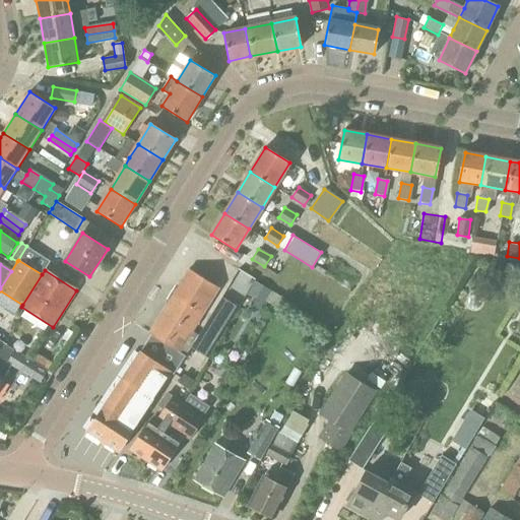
[(184,356),(197,335),(192,331),(218,288),(189,270),(179,286),(176,286),(167,302),(168,305),(149,334),(179,353),(184,356)]
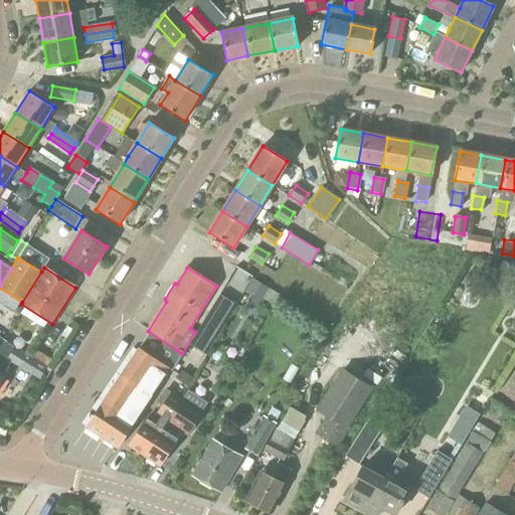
[(255,305),(267,288),(252,280),(245,290),(254,296),(250,302),(255,305)]
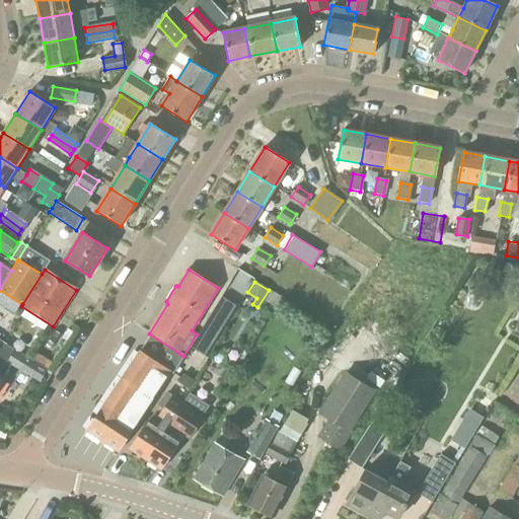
[(222,298),(192,348),(206,356),(236,306),(222,298)]
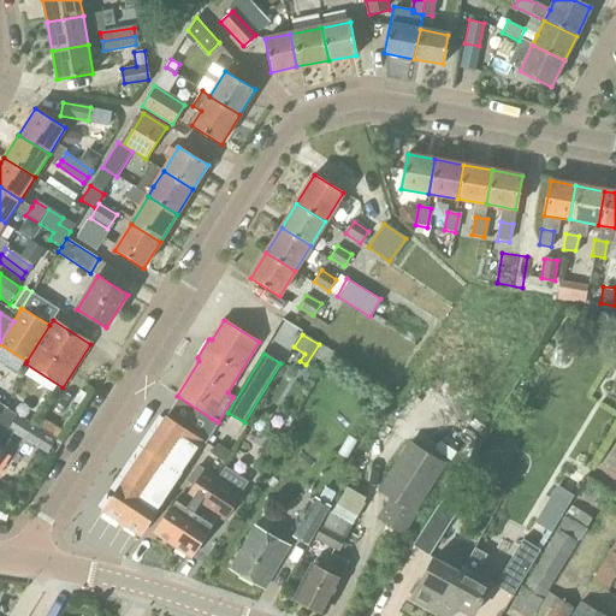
[(0,455),(4,449),(15,432),(10,430),(17,416),(0,406),(0,455)]
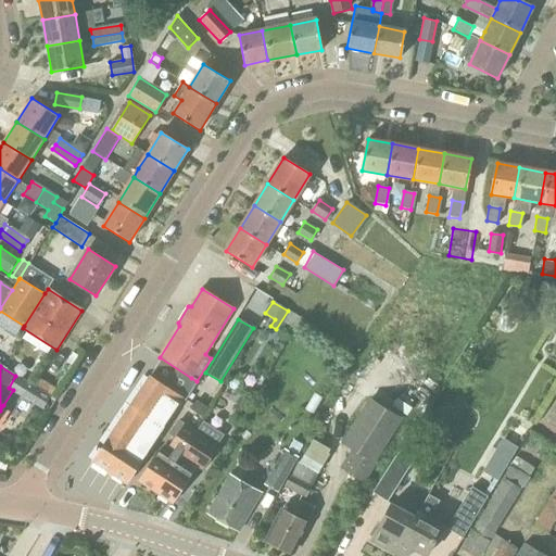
[(150,377),(92,462),(110,472),(126,483),(127,484),(147,456),(146,455),(163,428),(182,399),(150,377)]
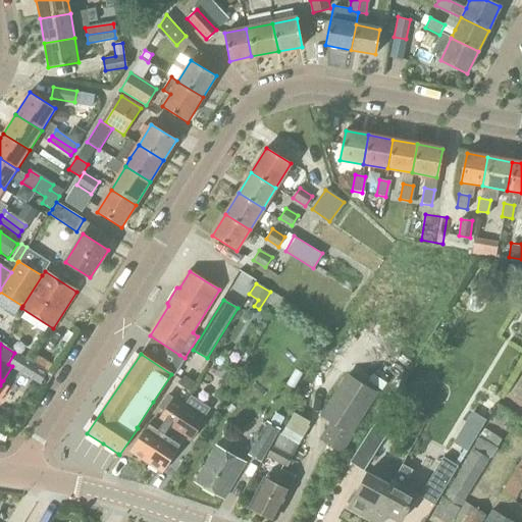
[(38,356),(32,364),(39,369),(47,374),(53,366),(38,356)]
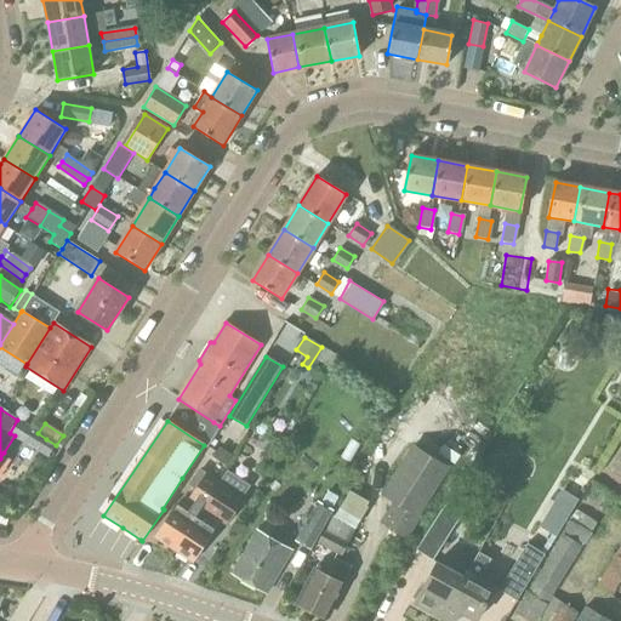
[(40,450),(46,439),(32,429),(24,440),(40,450)]
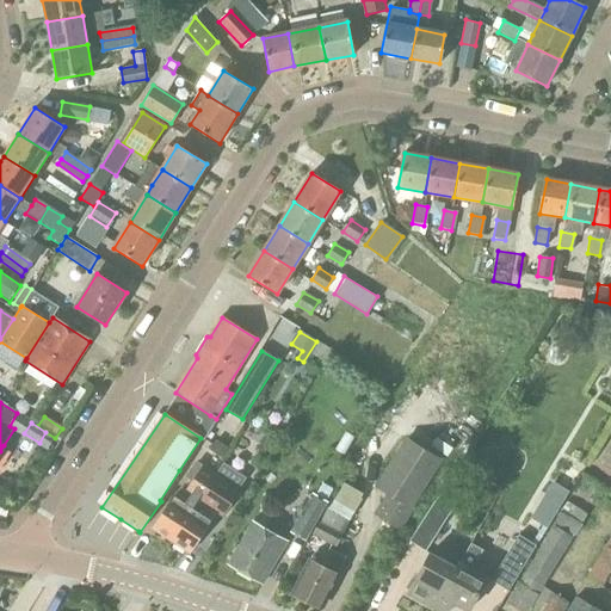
[(216,442),(210,450),(222,458),(228,450),(216,442)]
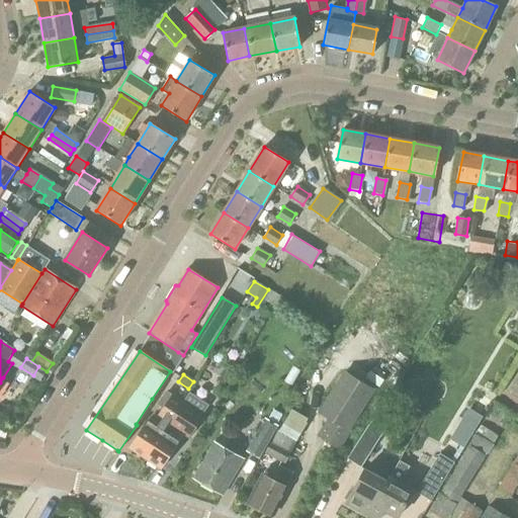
[(339,450),(349,433),(345,431),(367,394),(344,379),(323,416),(330,420),(319,440),(339,450)]
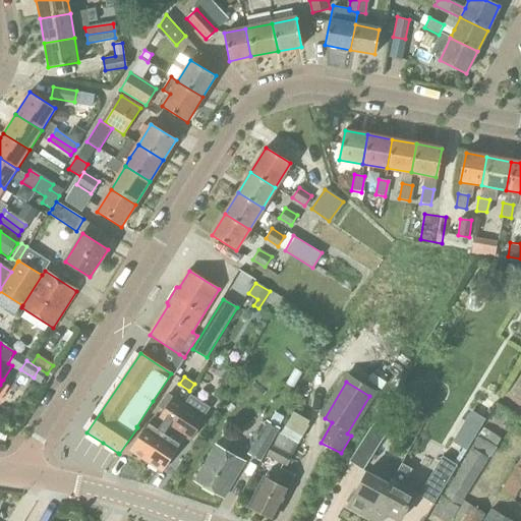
[(146,462),(181,405),(168,396),(162,405),(167,409),(160,420),(162,422),(157,430),(149,424),(130,452),(146,462)]
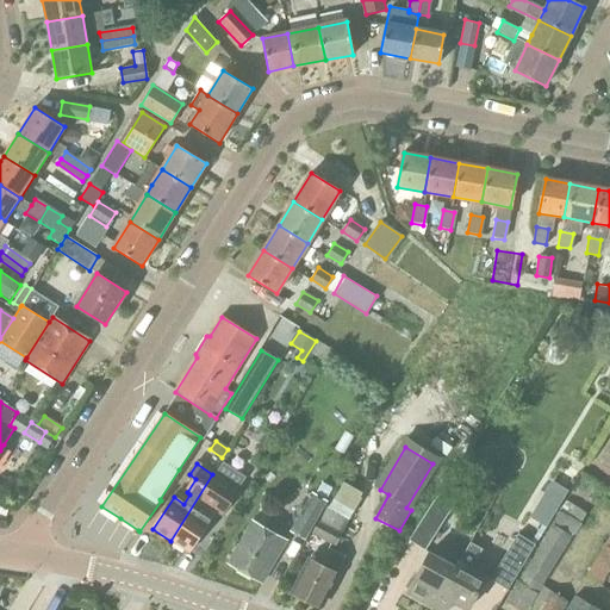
[(215,475),(213,474),(170,541),(188,553),(210,522),(200,515),(207,505),(222,516),(238,491),(237,490),(244,479),(222,464),(215,475)]
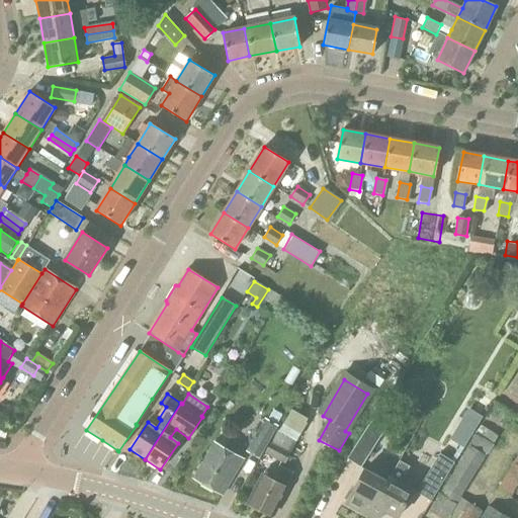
[(481,415),(490,401),(480,394),(470,408),(481,415)]
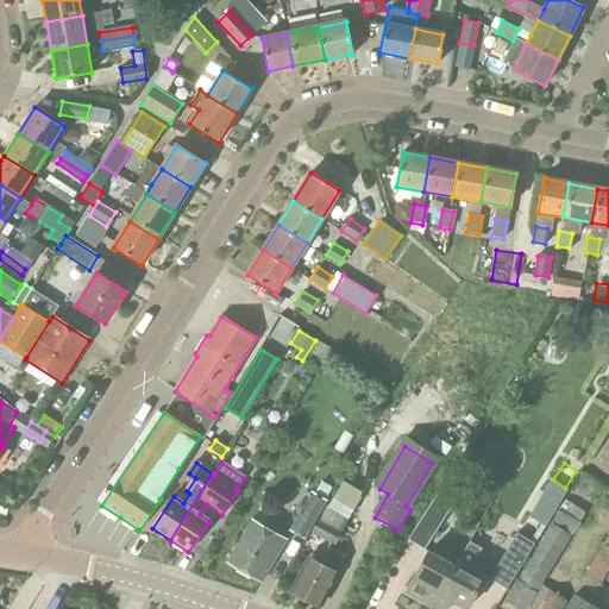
[(321,483),(315,494),(325,500),(331,488),(321,483)]
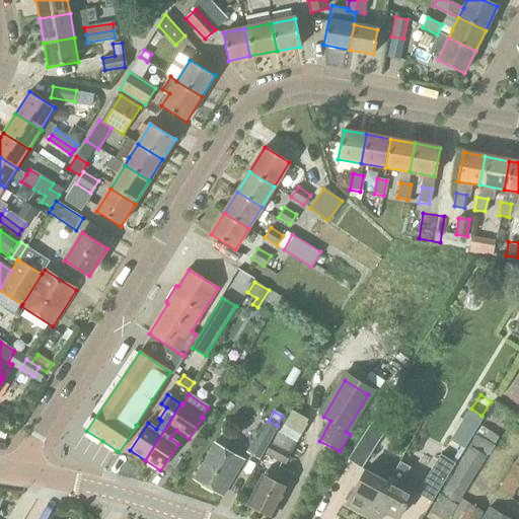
[(258,458),(277,426),(269,421),(266,419),(247,451),(258,458)]
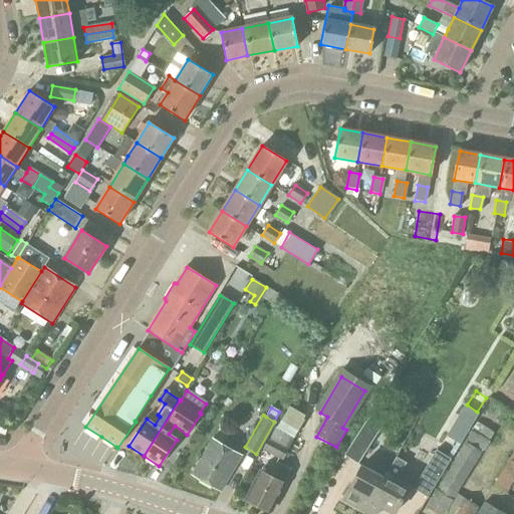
[(281,418),(277,426),(294,435),(297,436),(301,428),(281,418)]
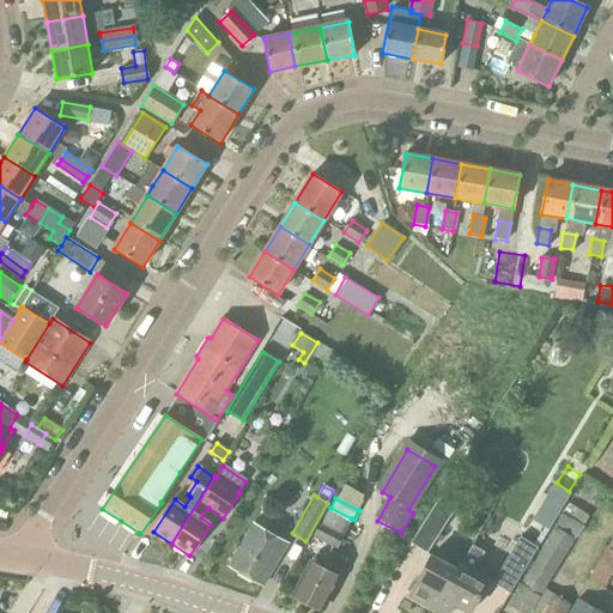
[(426,551),(453,509),(438,499),(412,541),(426,551)]
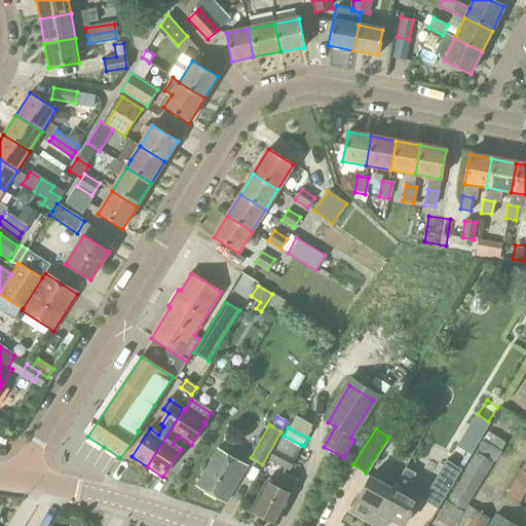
[(282,435),(274,449),(290,458),(293,459),(301,445),(284,436),(282,435)]
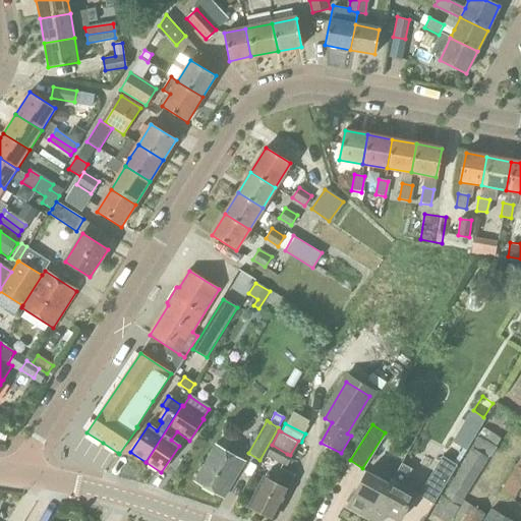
[(458,435),(453,443),(465,450),(469,443),(458,435)]
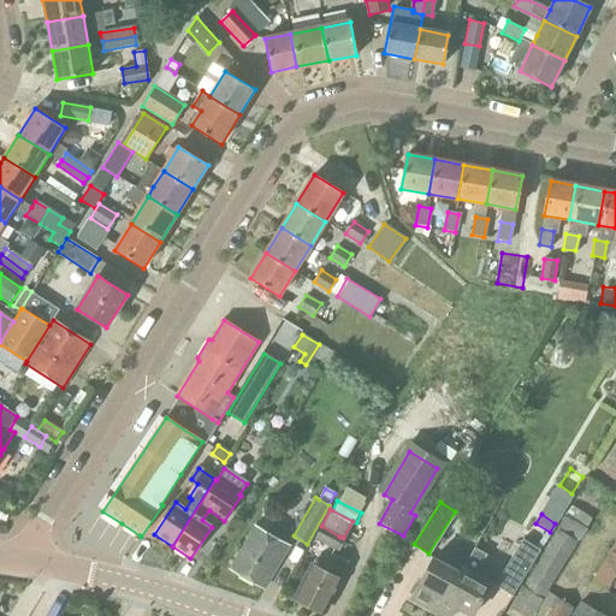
[(321,526),(312,542),(331,552),(339,537),(321,526)]
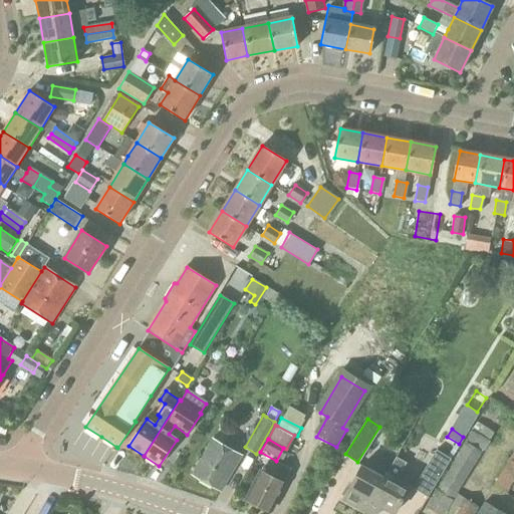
[(220,492),(241,457),(213,440),(192,475),(220,492)]
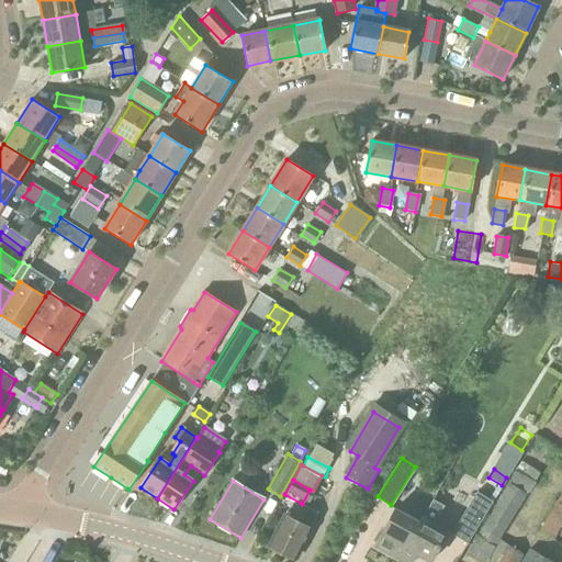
[(467,542),(493,502),(478,492),(452,534),(467,542)]
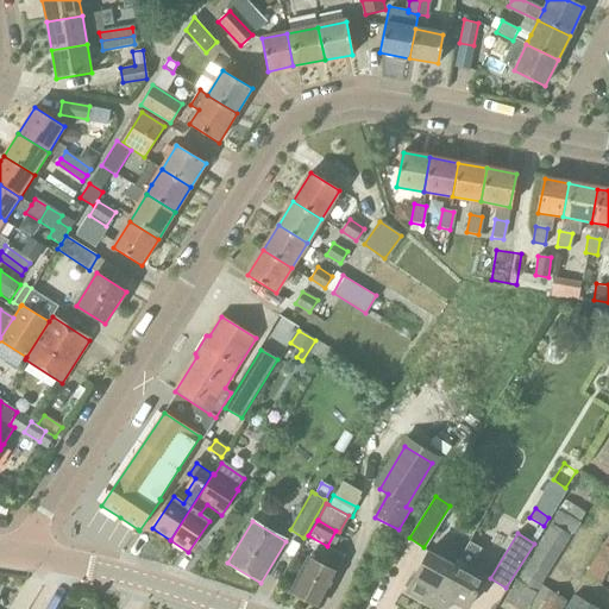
[(456,567),(433,608),(439,608),(445,598),(464,608),(466,608),(485,576),(470,567),(479,548),(469,542),(459,562),(458,562),(454,567),(456,567)]
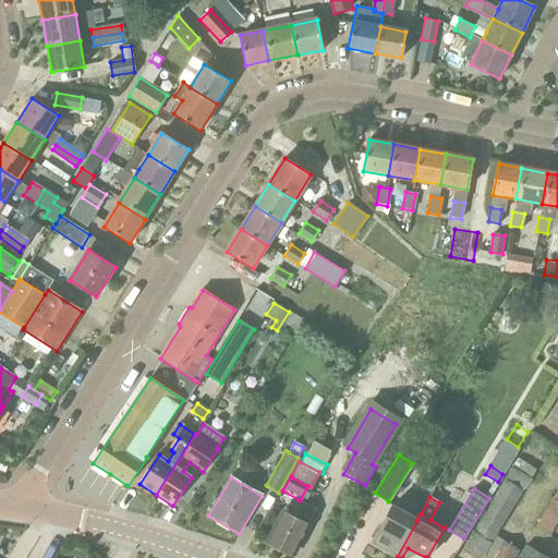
[(557,534),(557,498),(545,529),(557,534)]
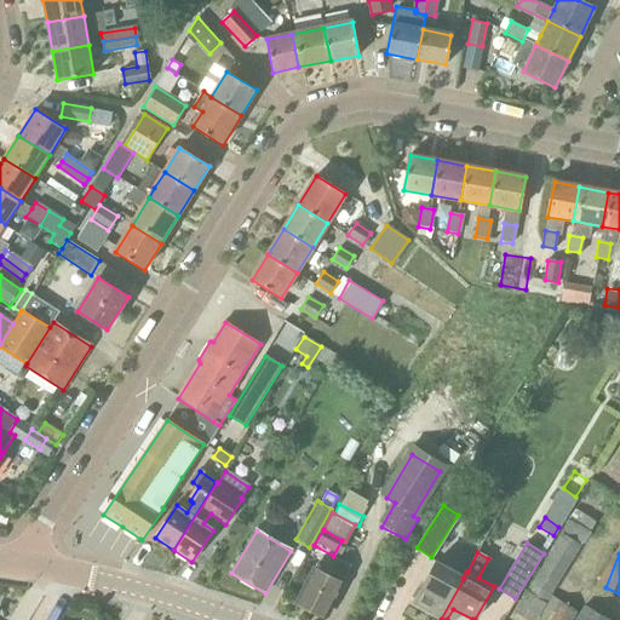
[(325,619),(351,568),(333,560),(326,575),(315,570),(297,604),(325,619)]
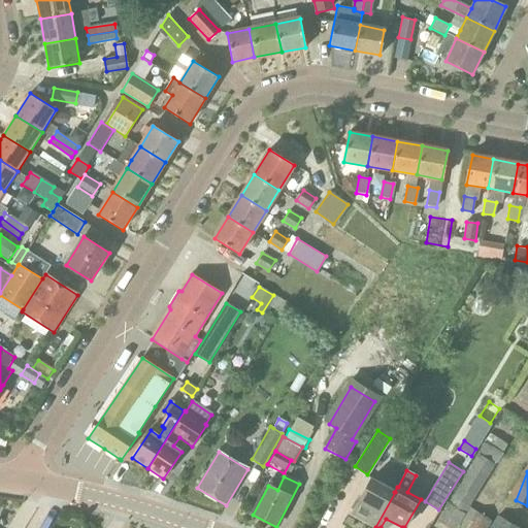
[(395,492),(394,492),(371,480),(352,515),(375,527),(395,492)]
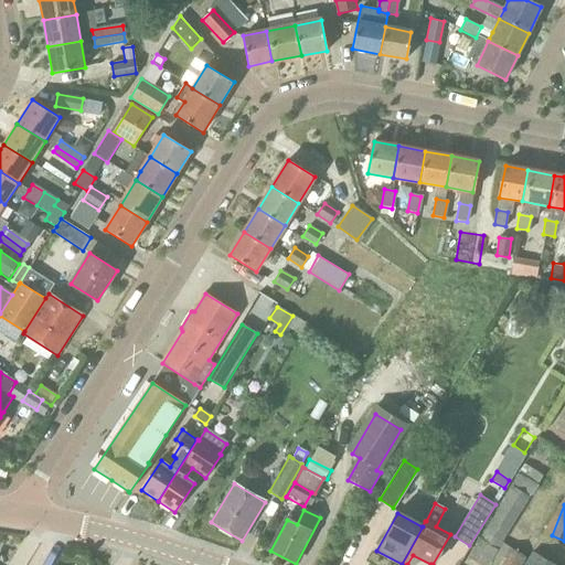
[(494,564),(520,564),(523,561),(503,548),(508,542),(499,536),(486,560),(494,564)]
